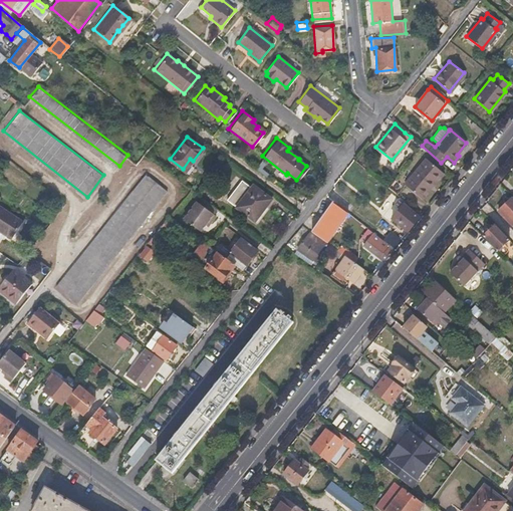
[(267,174),(273,166),(263,158),(257,166),(267,174)]
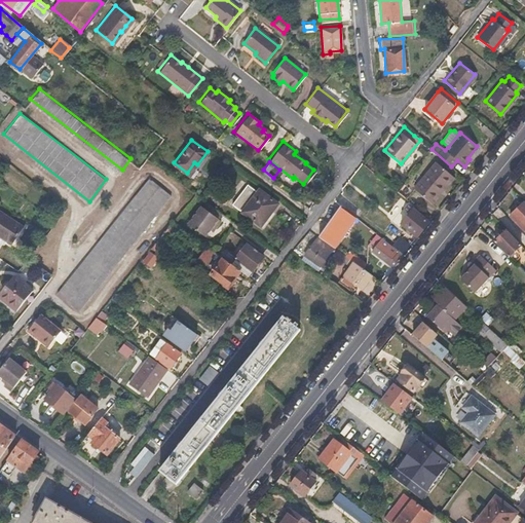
[(453,176),(436,161),(413,188),(430,203),(453,176)]
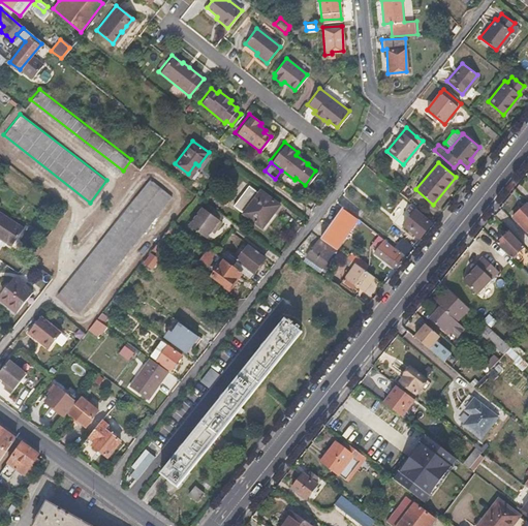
[(78,309),(172,192),(150,176),(56,292),(78,309)]
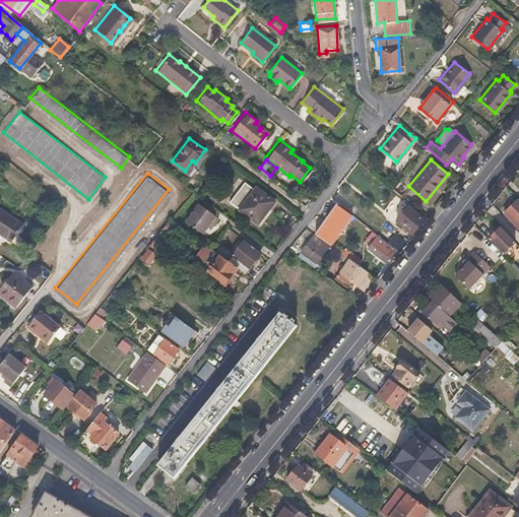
[(256,222),(272,199),(254,186),(252,188),(243,181),(228,201),(256,222)]
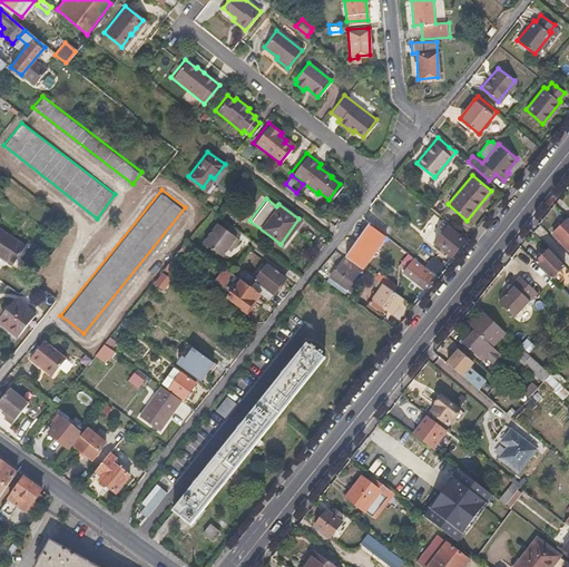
[(431,213),(418,231),(432,241),(444,224),(431,213)]
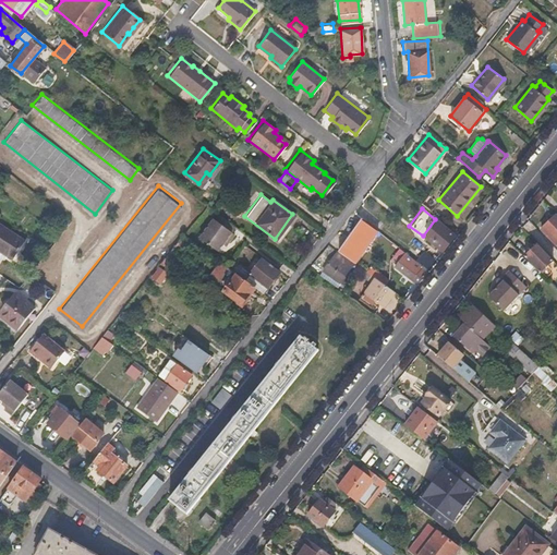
[(217,249),(221,242),(225,243),(233,231),(231,229),(234,224),(218,212),(215,217),(213,216),(198,234),(217,249)]
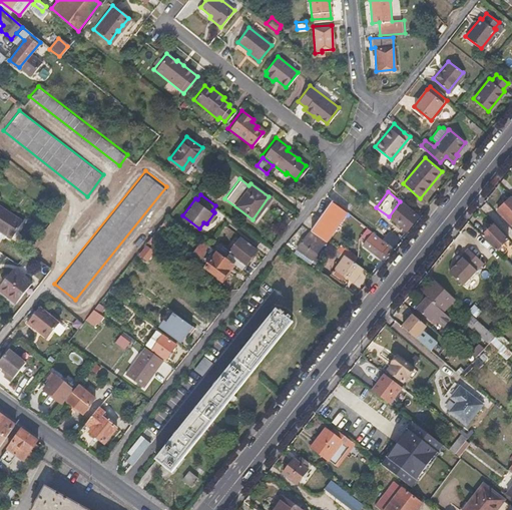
[(511,198),(500,211),(511,222),(511,198)]
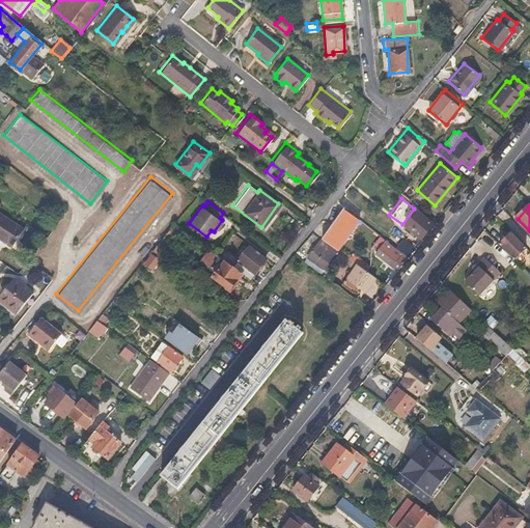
[(338,250),(359,220),(341,206),(319,237),(337,249),(338,250)]
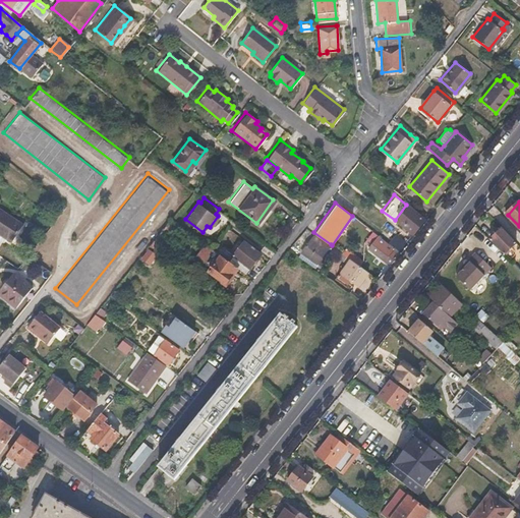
[(412,233),(424,219),(408,206),(396,220),(412,233)]
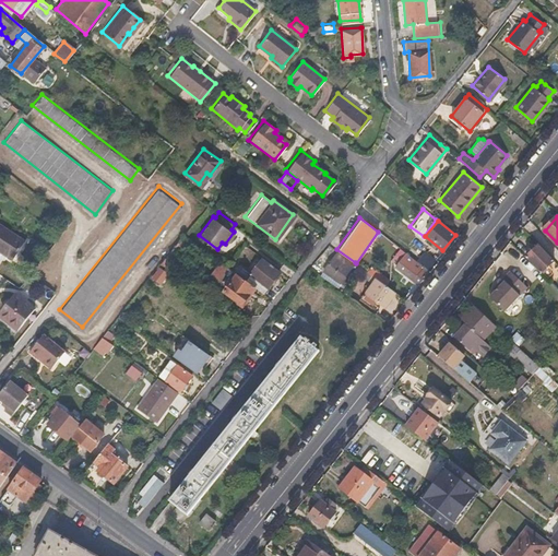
[(0,250),(10,257),(23,239),(0,224),(0,250)]
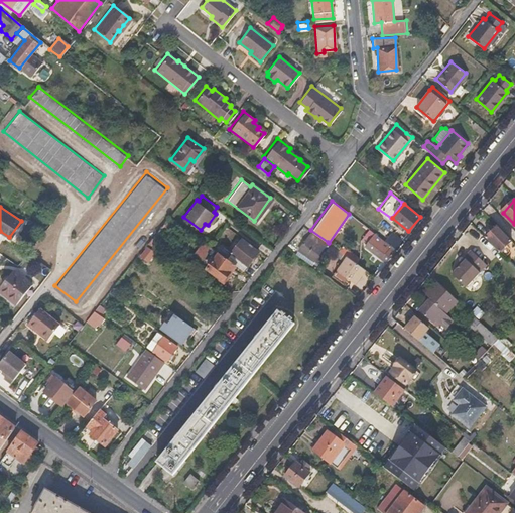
[(158,242),(173,222),(178,225),(180,222),(169,214),(148,240),(158,248),(161,244),(158,242)]
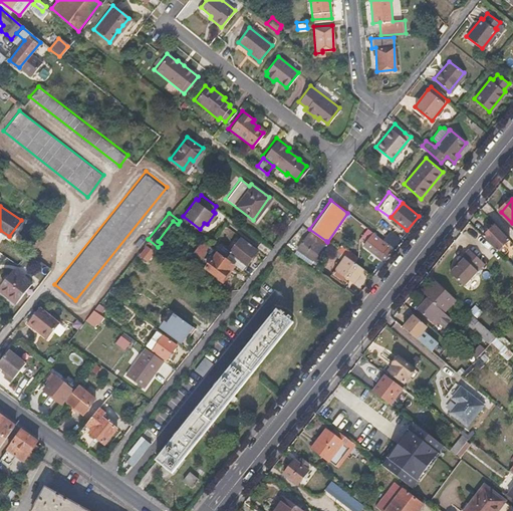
[(511,239),(496,224),(484,235),(499,251),(511,239)]
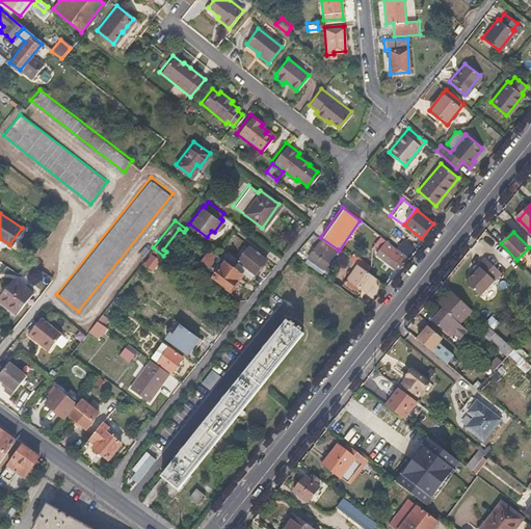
[(326,264),(338,249),(320,237),(307,257),(325,270),(328,266),(326,264)]
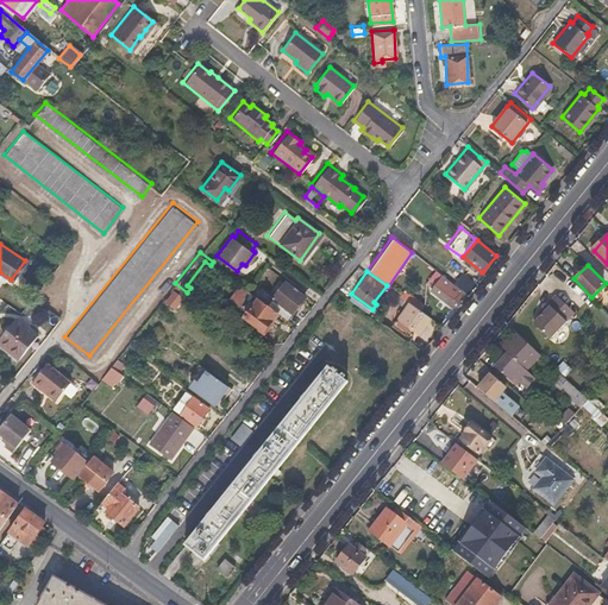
[(453,313),(468,294),(455,284),(442,275),(433,288),(433,292),(449,304),(446,308),(453,313)]
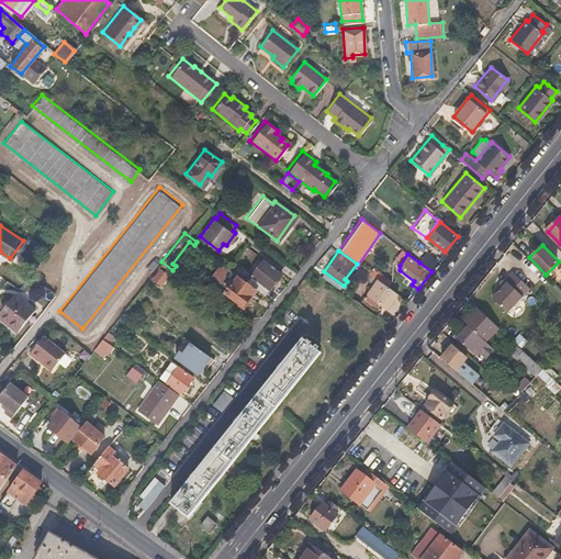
[(438,264),(425,254),(419,263),(432,271),(438,264)]
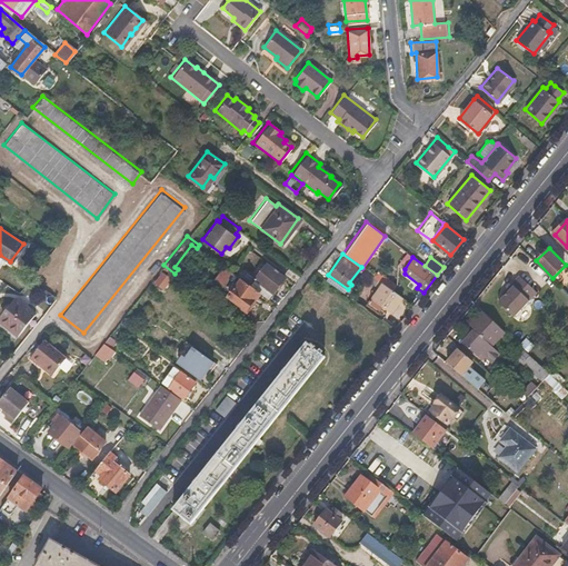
[(268,297),(285,276),(267,261),(255,278),(237,264),(231,270),(233,271),(242,278),(261,291),(268,297)]
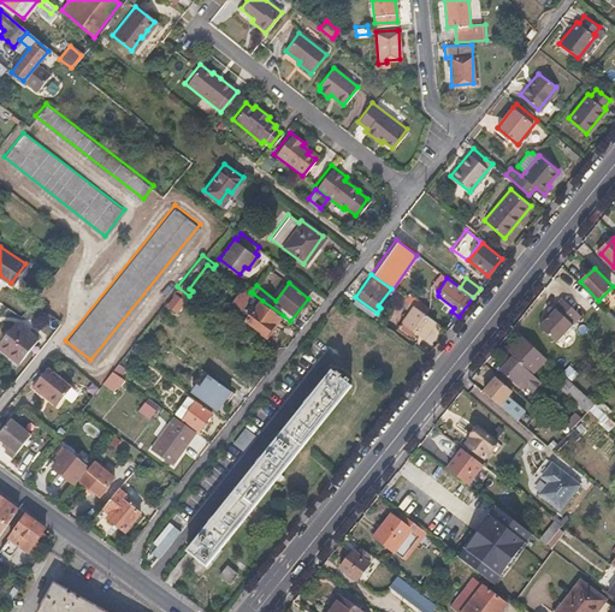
[(238,312),(253,293),(250,292),(242,285),(229,304),(238,312)]
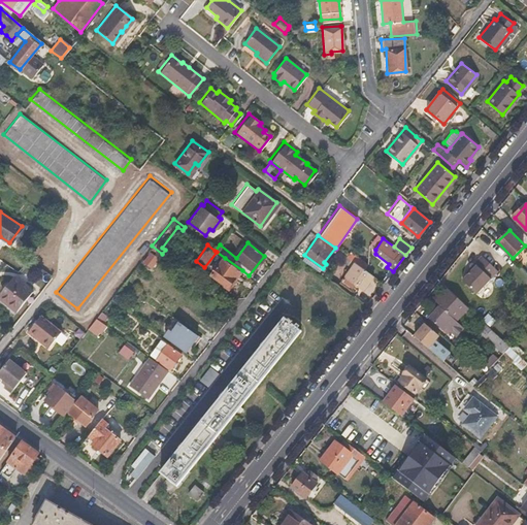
[(157,265),(162,257),(152,250),(144,260),(155,267),(157,265)]
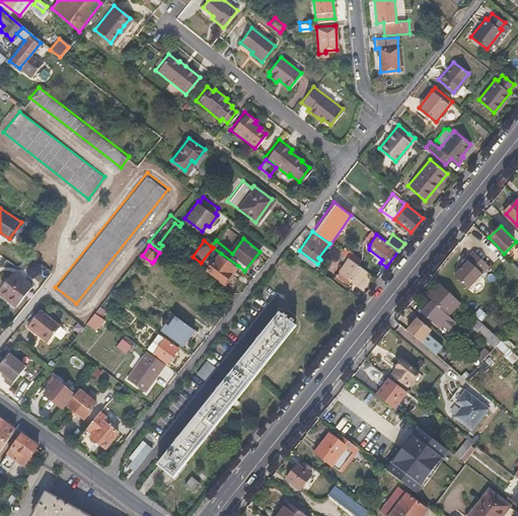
[(361,258),(345,246),(341,251),(348,258),(357,264),(361,258)]
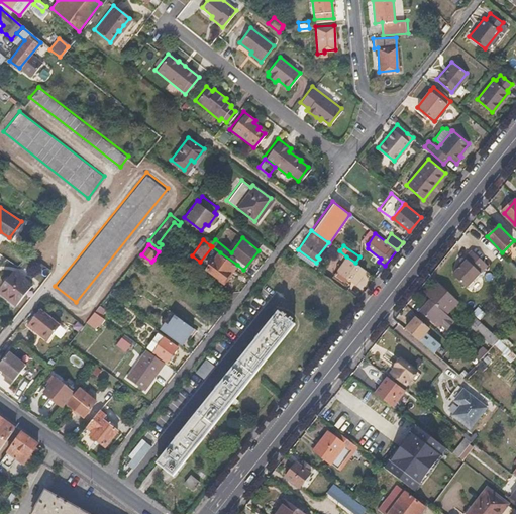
[(208,268),(220,252),(212,246),(200,262),(208,268)]
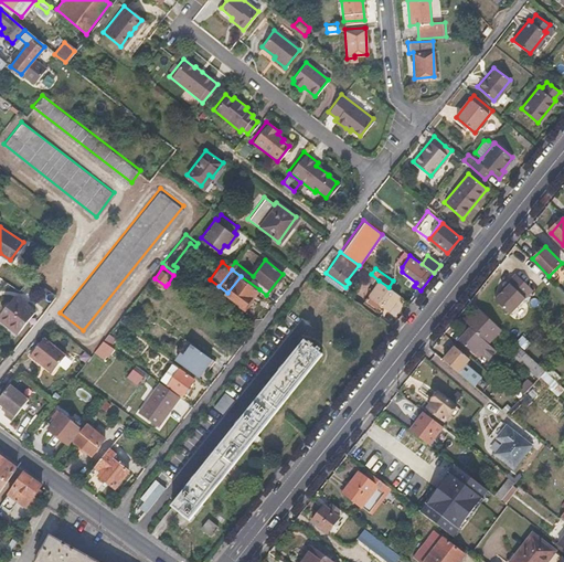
[(511,314),(534,289),(517,273),(500,290),(502,293),(496,299),(511,314)]
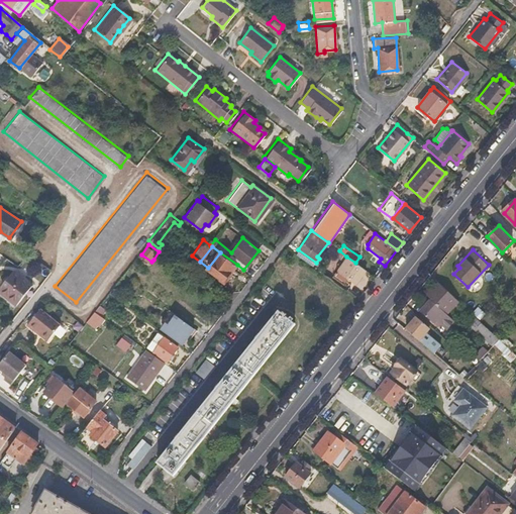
[(165,257),(159,251),(153,260),(160,265),(165,257)]
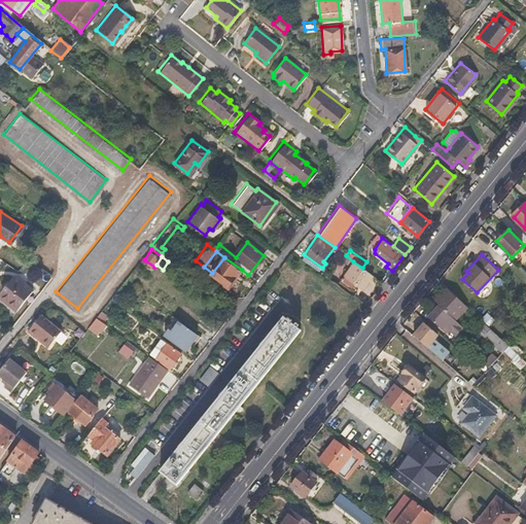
[(231,284),(242,270),(224,257),(212,273),(226,284),(231,284)]
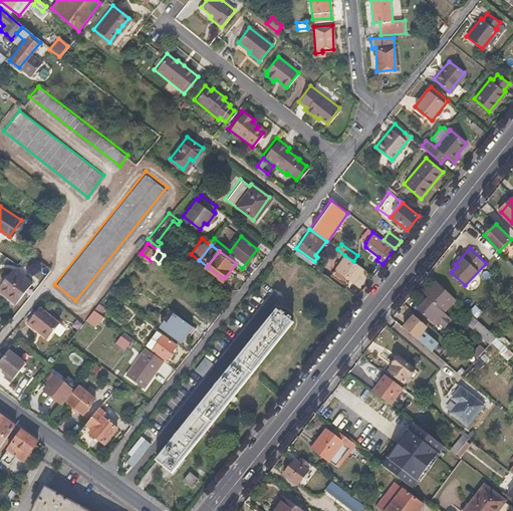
[(353,281),(363,268),(353,261),(344,255),(335,269),(353,281)]
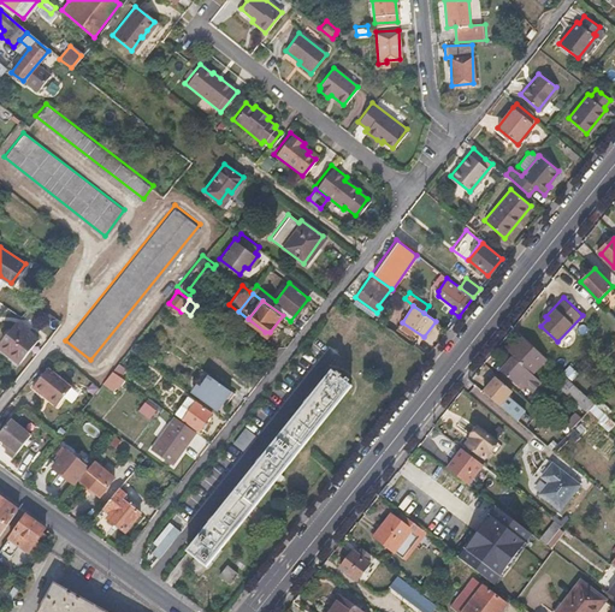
[(22,357),(39,333),(15,318),(0,340),(0,344),(22,357)]
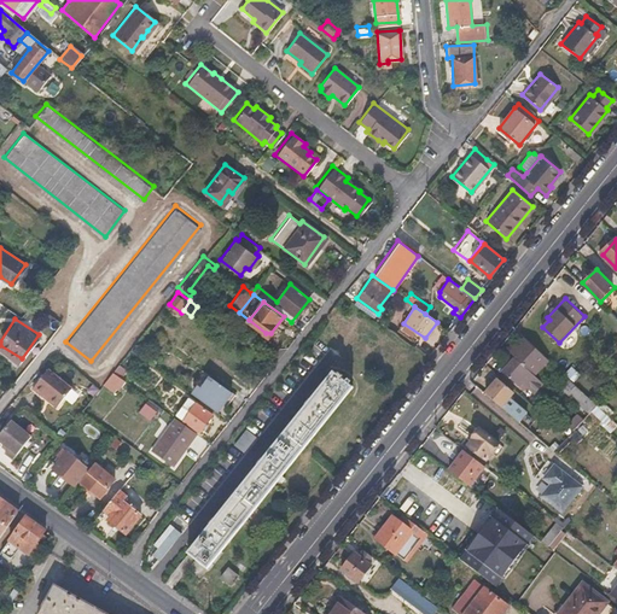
[(551,360),(524,335),(512,351),(518,356),(516,357),(537,375),(551,360)]
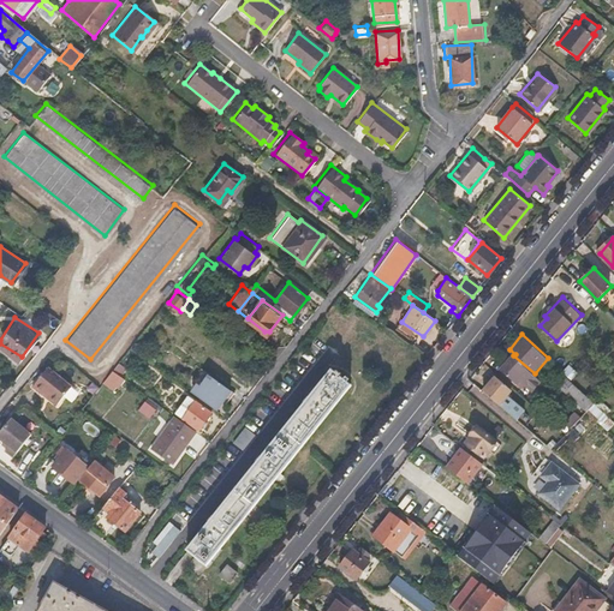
[(535,373),(513,355),(502,369),(524,388),(528,385),(535,390),(543,381),(535,373)]
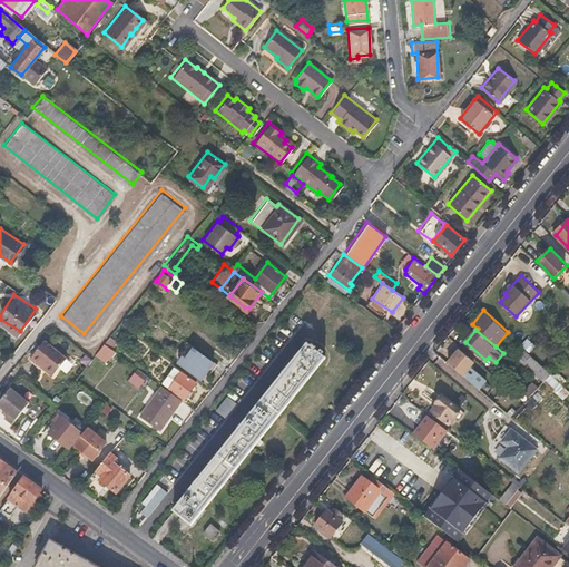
[(529,349),(533,343),(526,336),(520,342),(529,349)]
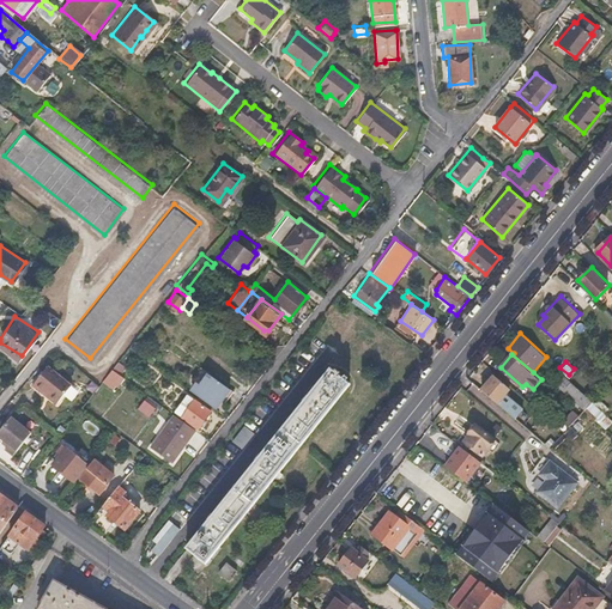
[(47,364),(32,381),(30,385),(40,393),(44,388),(56,399),(70,382),(47,364)]
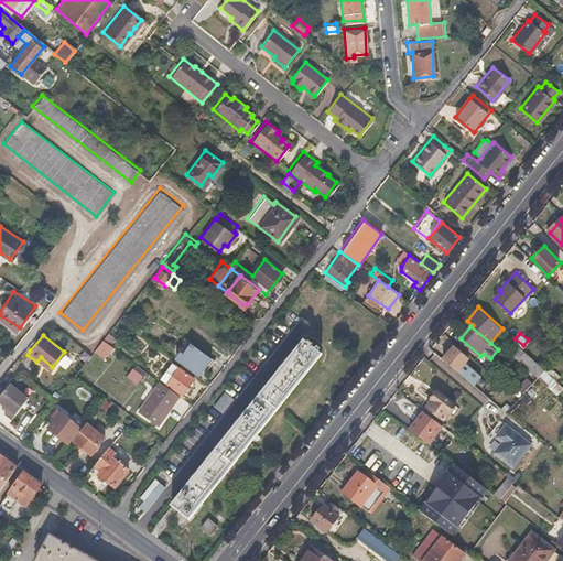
[(110,349),(114,345),(103,337),(99,342),(101,344),(98,349),(105,355),(109,349),(110,349)]
